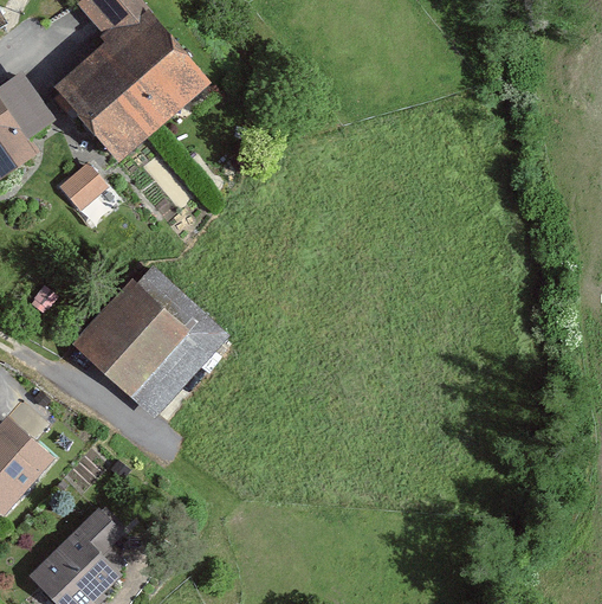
[(154,129),(214,81),(143,0),(86,0),(81,6),(110,39),(90,56),(154,129)]
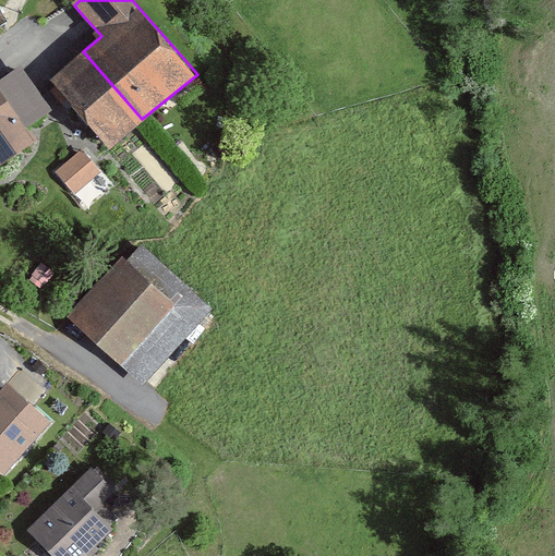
[(142,119),(83,51),(49,79),(107,148),(142,119)]
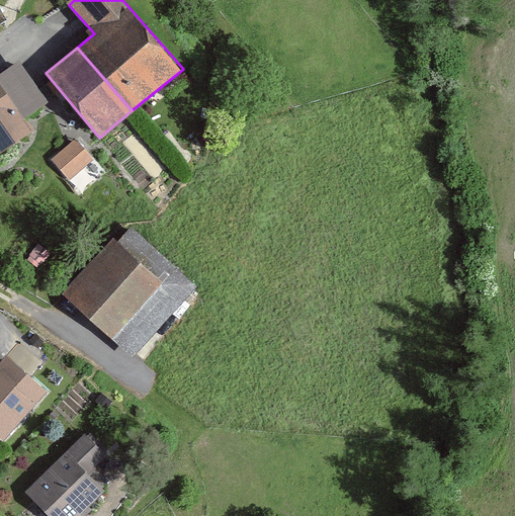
[(35,132),(27,117),(48,103),(16,59),(0,69),(0,155),(35,132)]
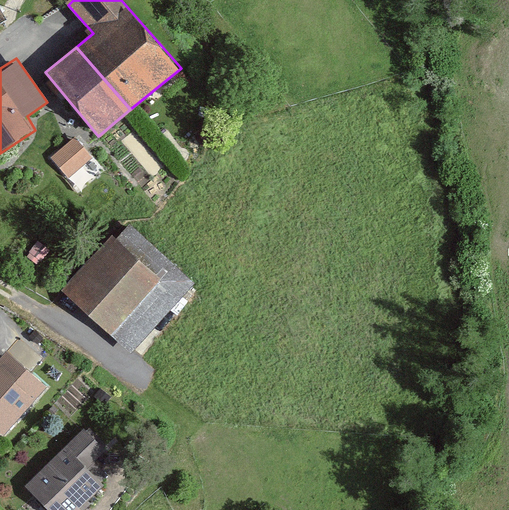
[(62,177),(90,154),(75,136),(47,159),(62,177)]
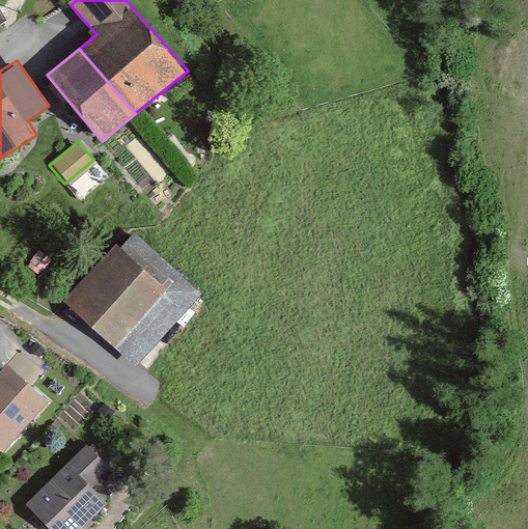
[(133,369),(201,294),(132,230),(62,305),(133,369)]
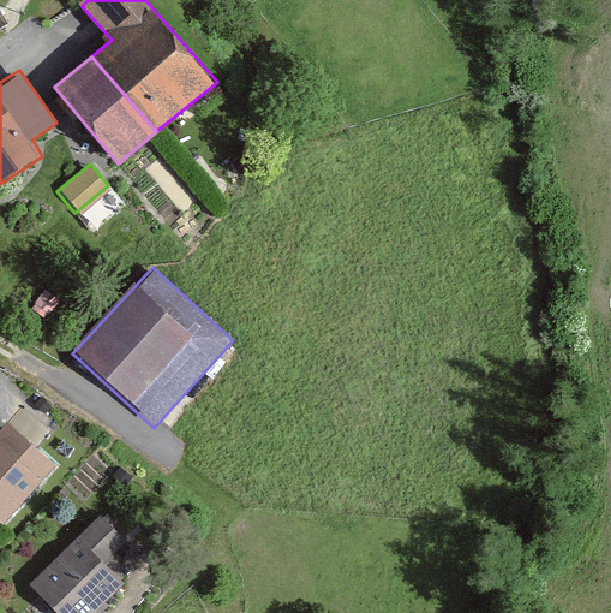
[(0,525),(6,530),(55,475),(4,428),(0,433),(0,525)]
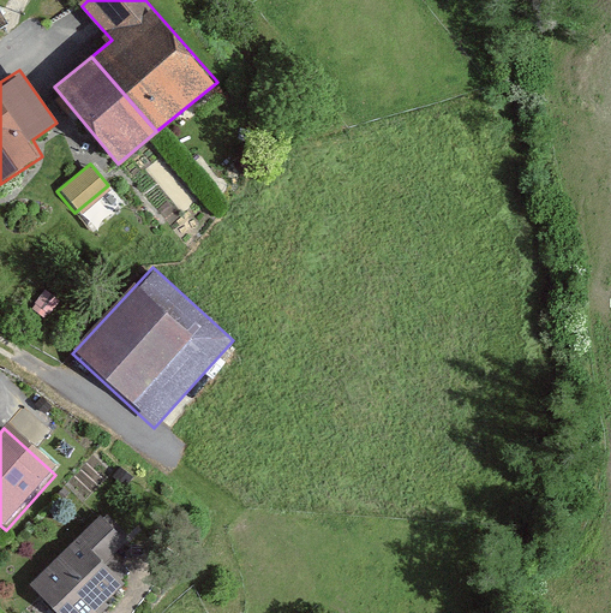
[(100,515),(30,584),(57,612),(91,612),(124,584),(103,563),(126,540),(100,515)]
